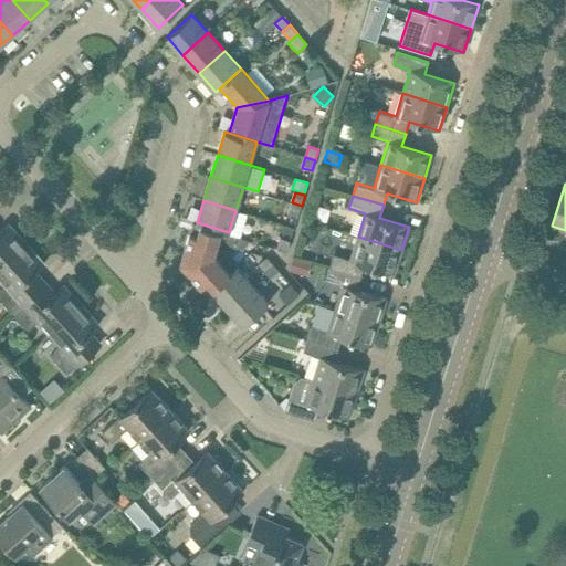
[(292,202),(289,213),(299,217),(302,206),(292,202)]
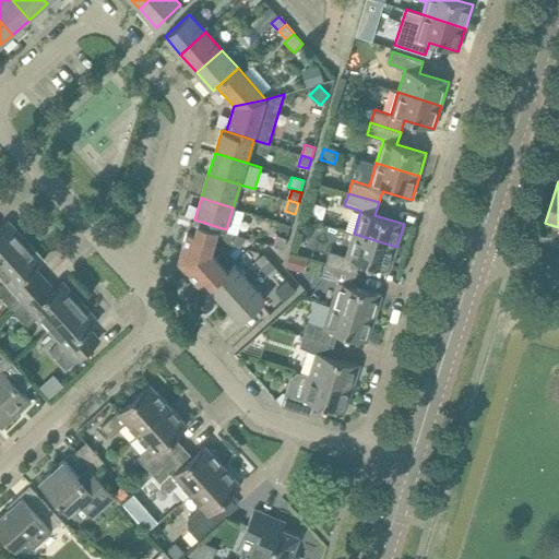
[(179,259),(211,251),(218,227),(194,219),(190,218),(179,259)]
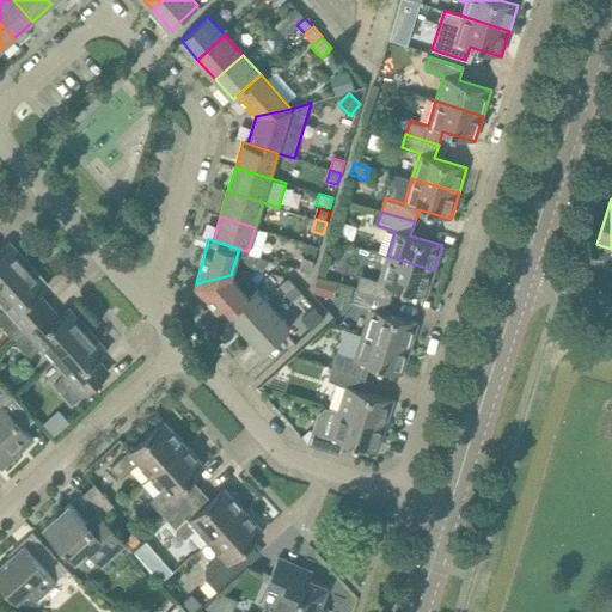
[(0,289),(29,263),(10,242),(0,250),(0,289)]
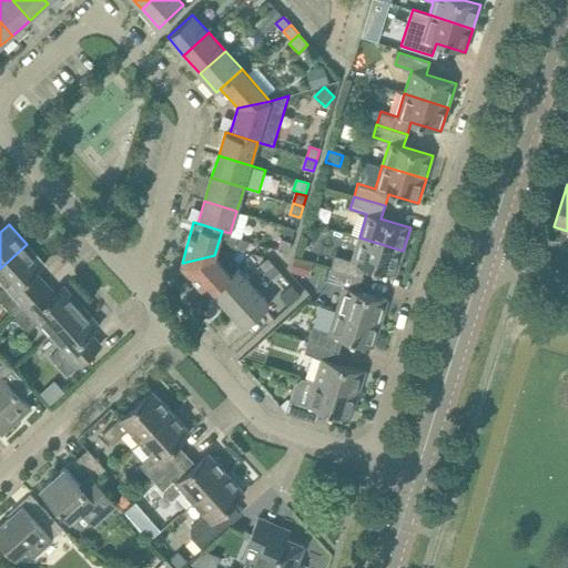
[(234,246),(245,250),(249,241),(237,237),(234,246)]
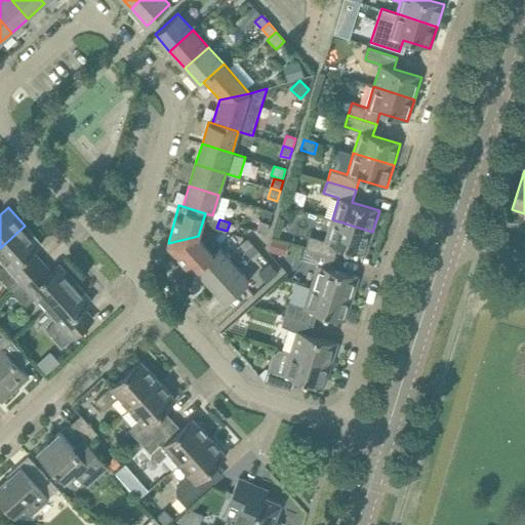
[(310,236),(307,248),(334,256),(338,245),(366,254),(372,232),(332,219),(325,241),(310,236)]
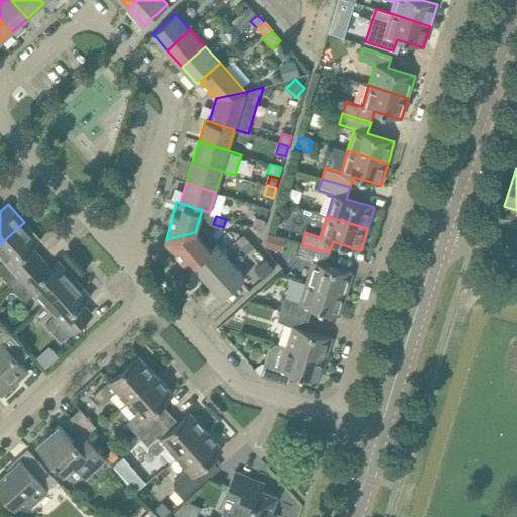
[(253,227),(263,230),(266,220),(256,217),(253,227)]
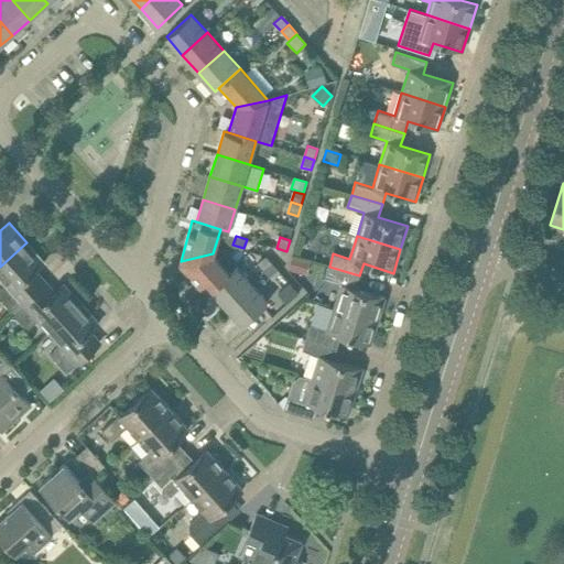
[(0,289),(0,299),(11,312),(33,292),(23,282),(44,262),(26,242),(0,267),(0,278),(6,284),(0,289)]
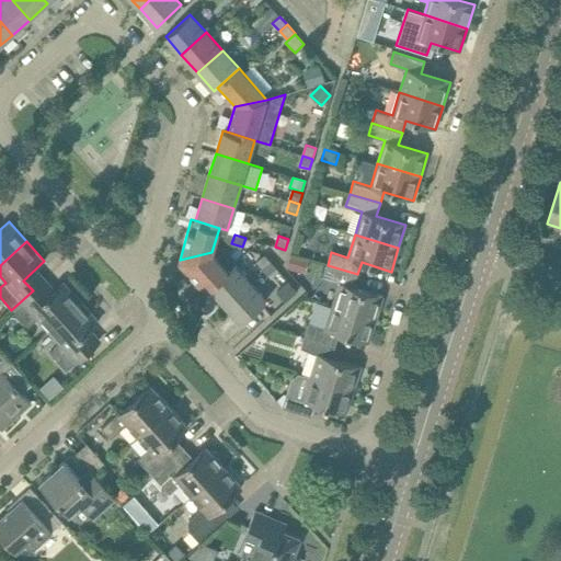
[(229,271),(212,252),(180,260),(207,290),(210,288),(229,271)]
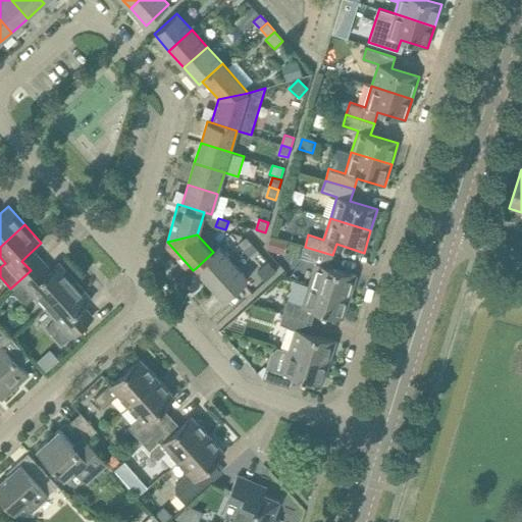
[(240,243),(247,251),(254,245),(246,237),(240,243)]
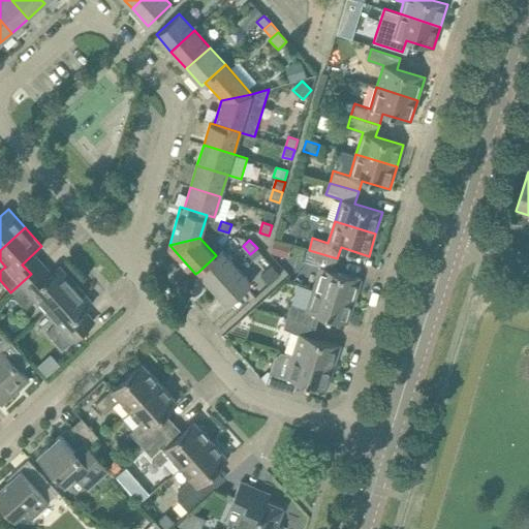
[(257,248),(250,254),(256,262),(263,255),(257,248)]
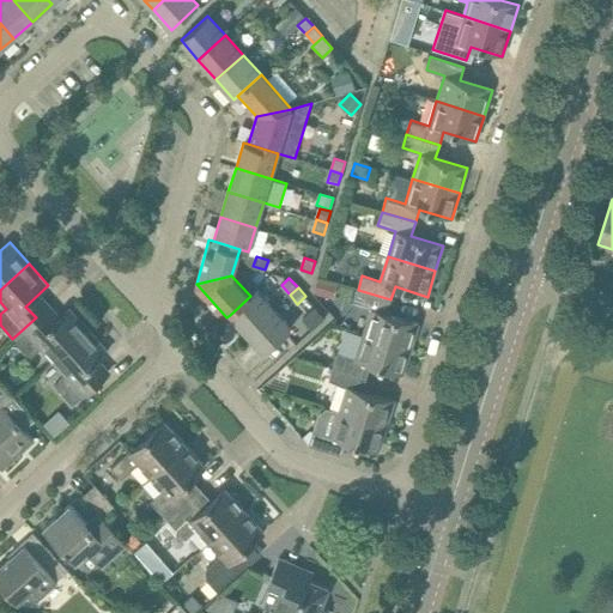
[(230,315),(247,334),(274,309),(258,290),(250,296),(230,315)]
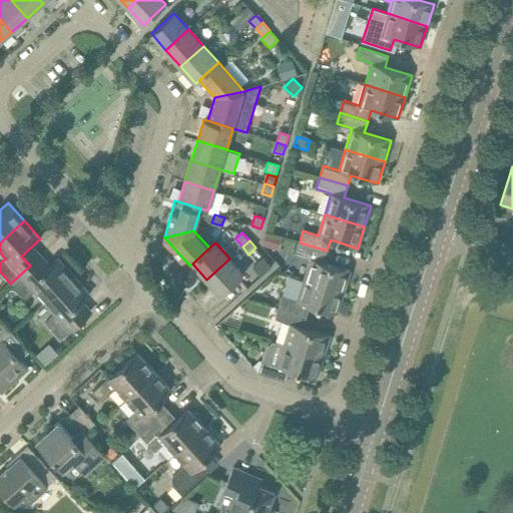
[(311,259),(305,280),(344,292),(351,271),(324,263),(327,250),(300,242),(296,253),(311,259)]
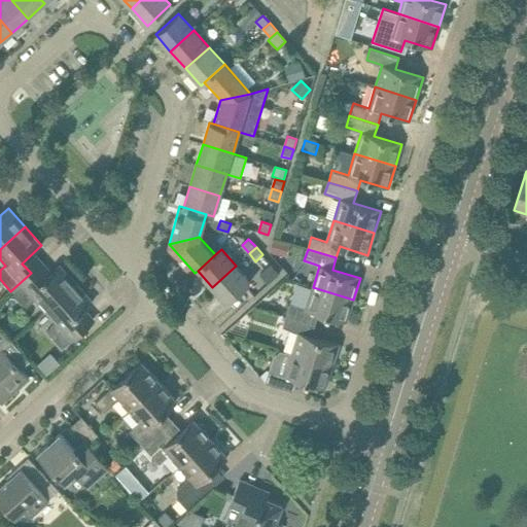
[(271,265),(259,275),(268,284),(279,274),(271,265)]
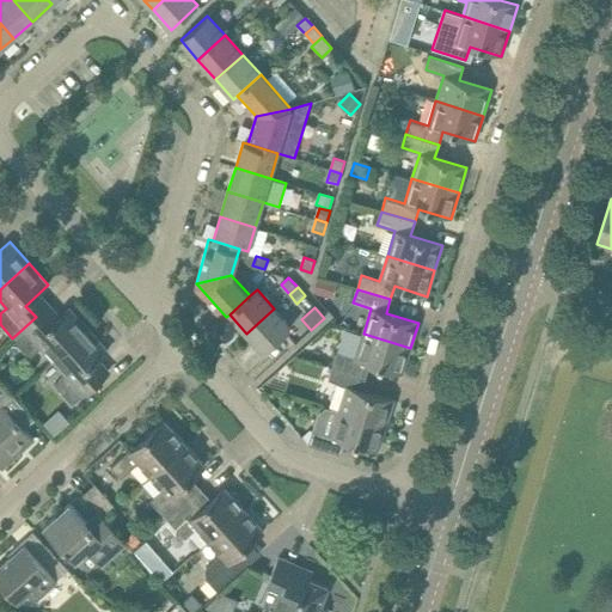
[(41,348),(53,361),(89,329),(69,308),(46,329),(36,317),(12,338),(30,357),(41,348)]
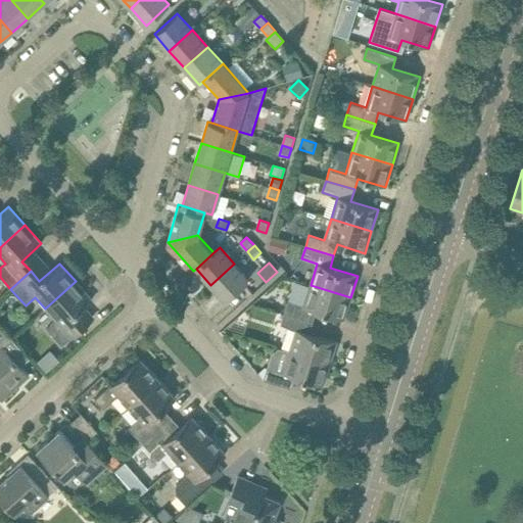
[(234,264),(210,285),(225,301),(248,280),(234,264)]
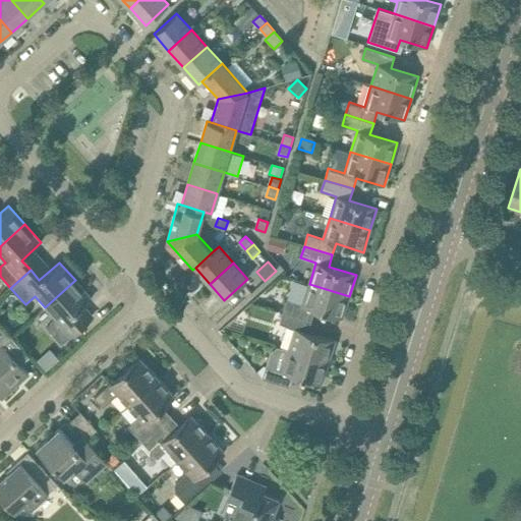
[(75,280),(45,307),(55,319),(46,328),(61,345),(93,316),(83,306),(92,298),(75,280)]
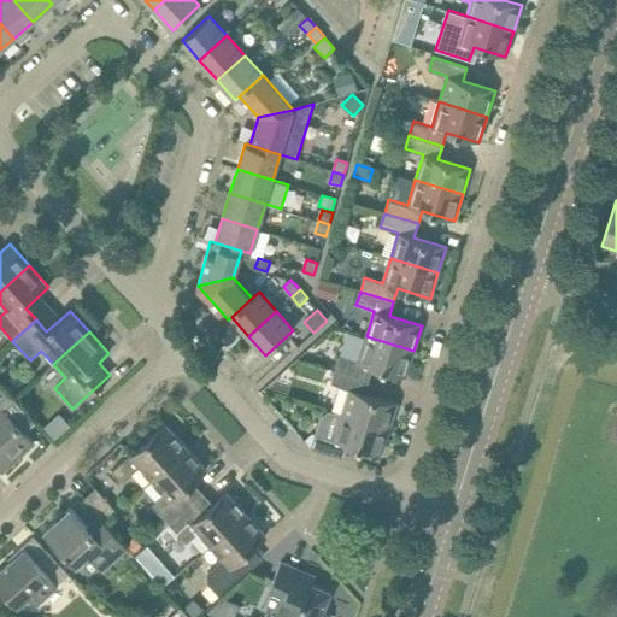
[(340,356),(335,370),(369,380),(372,366),(405,377),(413,351),(366,336),(358,362),(340,356)]
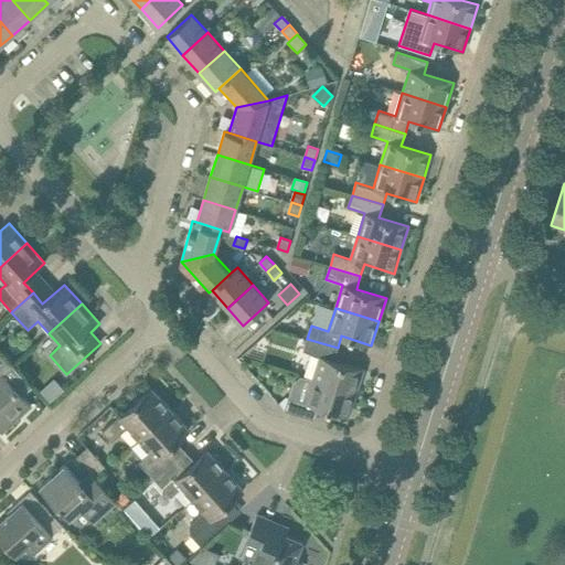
[(320,356),(312,380),(356,393),(363,370),(333,360),(338,348),(307,339),(304,351),(320,356)]
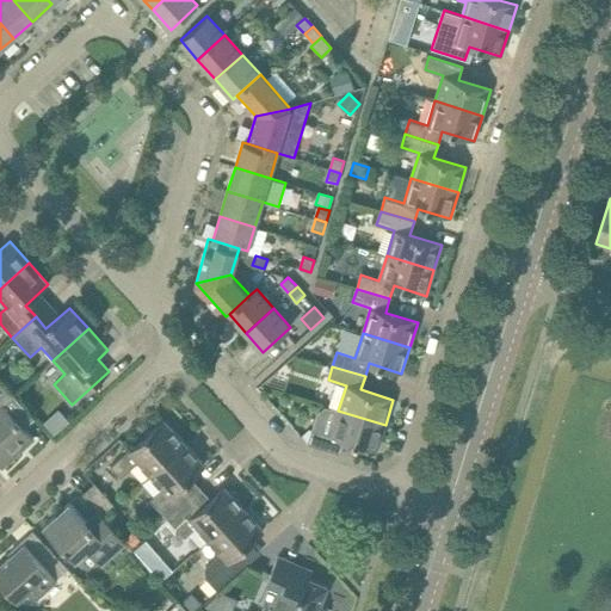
[(0,464),(1,466),(24,444),(25,446),(34,439),(24,429),(35,419),(19,401),(0,380),(0,464)]
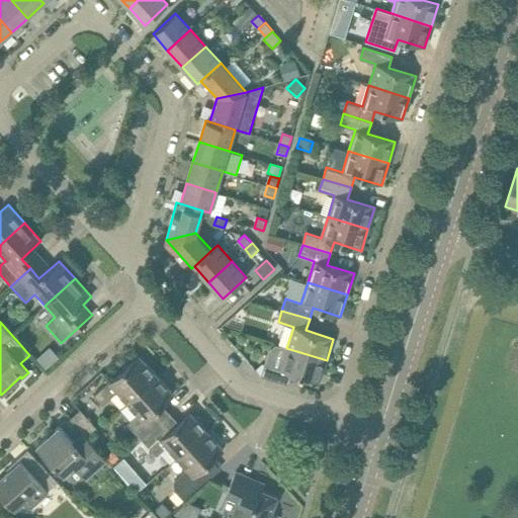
[(327,360),(286,348),(280,369),(264,364),(261,376),(289,385),(292,373),(320,382),(327,360)]
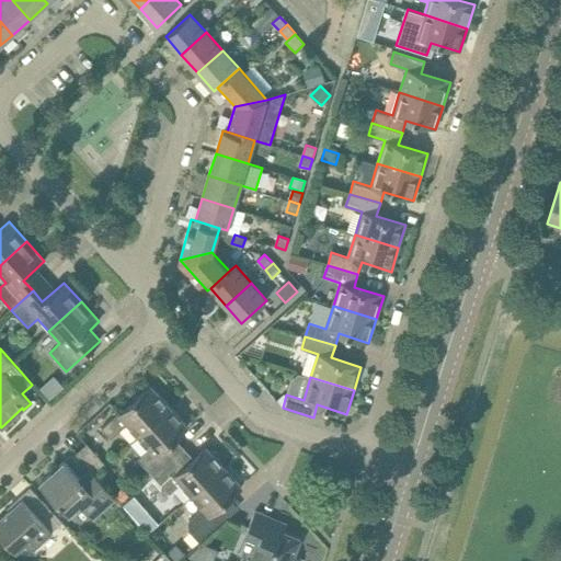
[(53,379),(38,391),(49,403),(64,390),(53,379)]
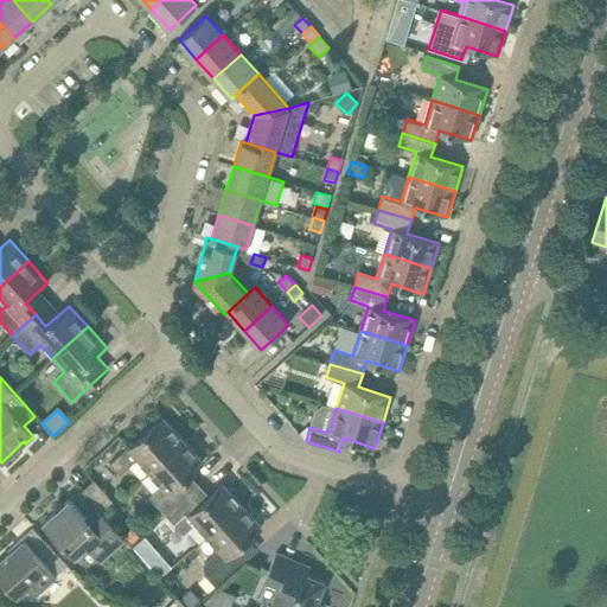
[(138,459),(149,472),(184,441),(164,417),(129,448),(128,447),(109,464),(120,474),(138,459)]
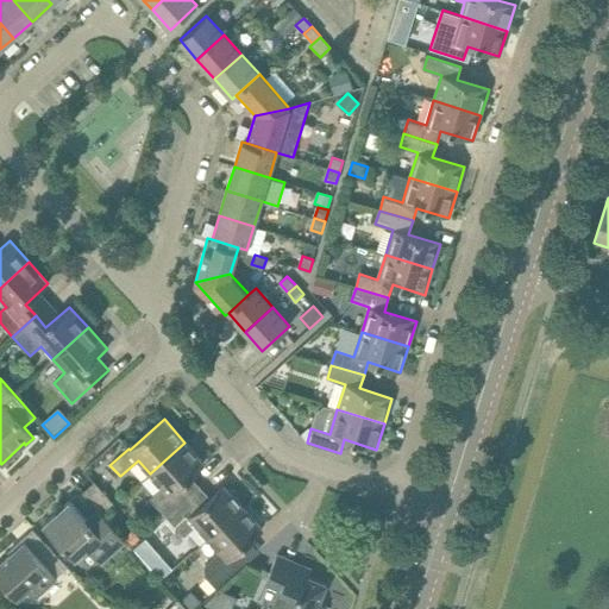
[(150,498),(167,518),(190,496),(180,485),(203,463),(184,443),(150,473),(162,487),(150,498)]
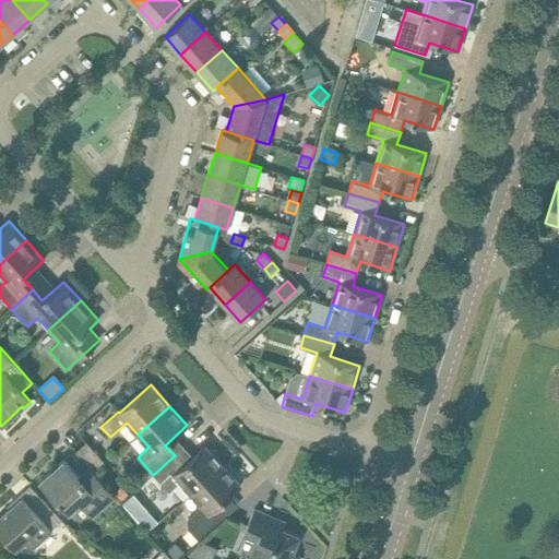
[(86,442),(75,452),(90,467),(95,473),(105,464),(100,459),(86,442)]
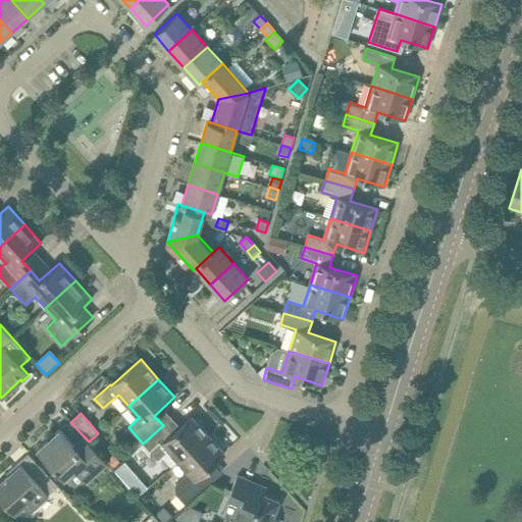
[(168,450),(178,462),(208,434),(192,416),(171,434),(163,425),(143,444),(158,460),(168,450)]
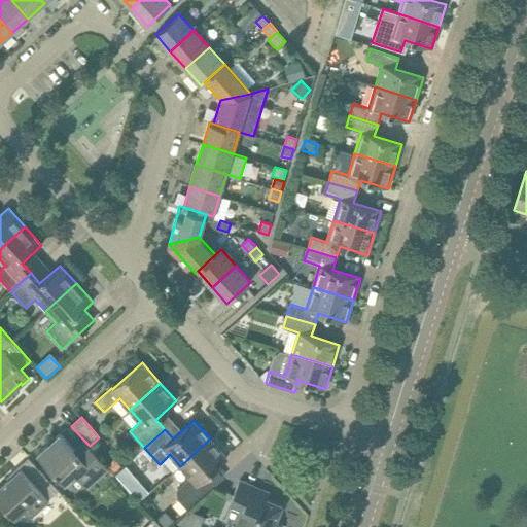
[(108,467),(84,441),(74,450),(60,433),(38,453),(65,483),(75,473),(88,487),(108,467)]
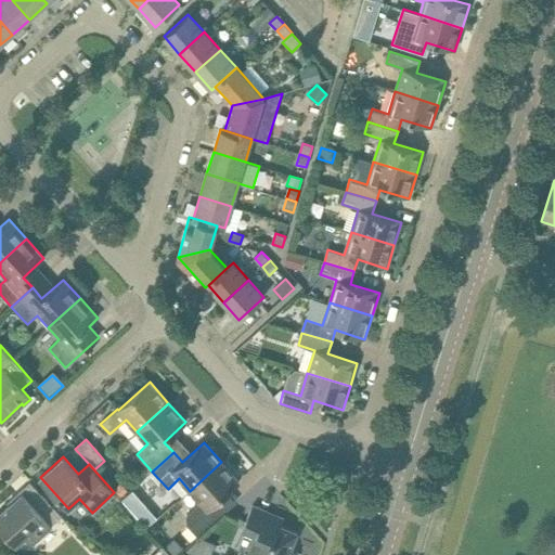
[(221,462),(190,491),(201,503),(186,516),(186,525),(197,537),(227,511),(217,501),(239,481),(221,462)]
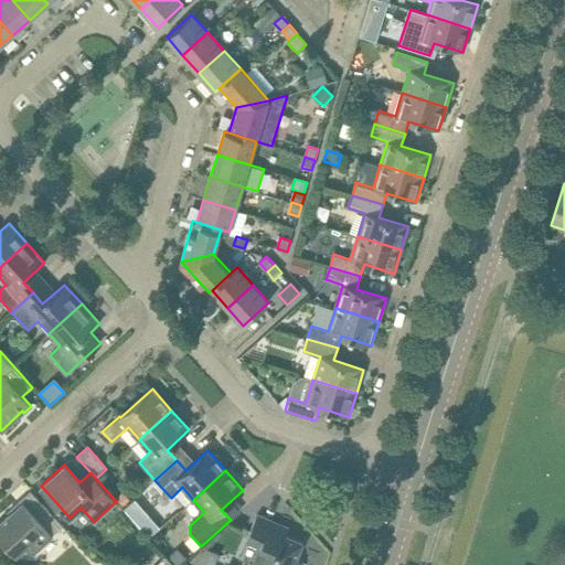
[(123,492),(115,500),(124,509),(131,502),(123,492)]
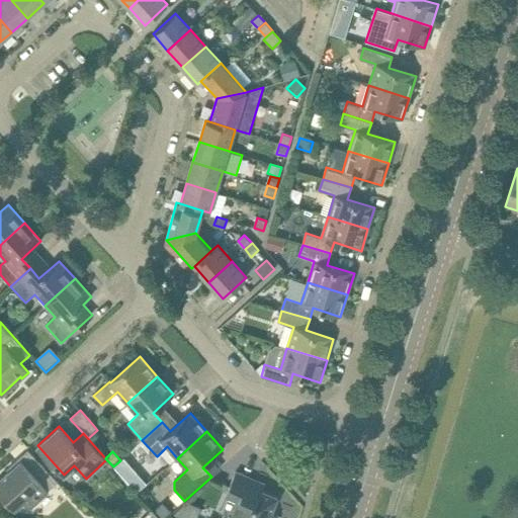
[(0,479),(0,493),(14,509),(23,501),(30,508),(49,492),(48,491),(57,483),(32,455),(23,463),(21,460),(0,479)]
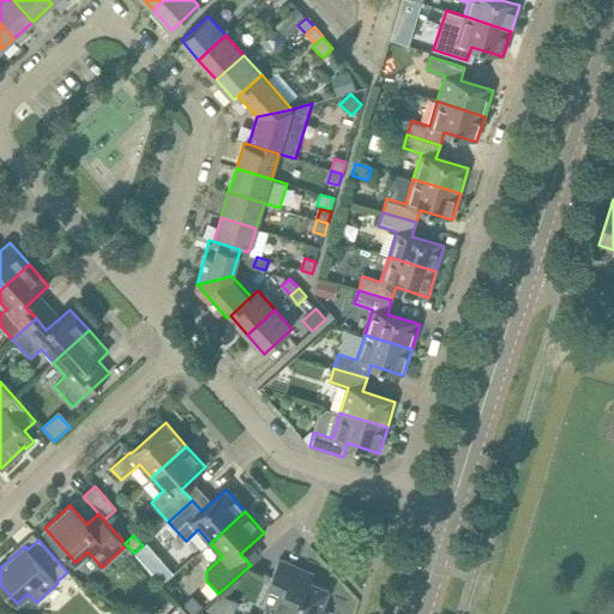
[(272,609),(270,613),(327,613),(329,611),(321,607),(329,589),(293,575),(296,566),(280,559),(270,582),(268,587),(282,593),(275,611),(272,609)]
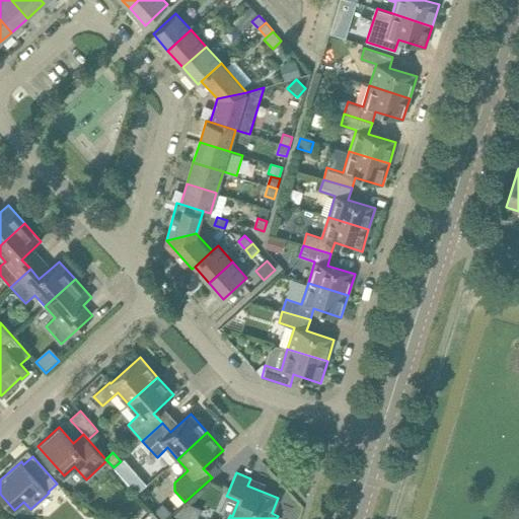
[(188,503),(176,514),(187,518),(197,518),(201,509),(188,503)]
